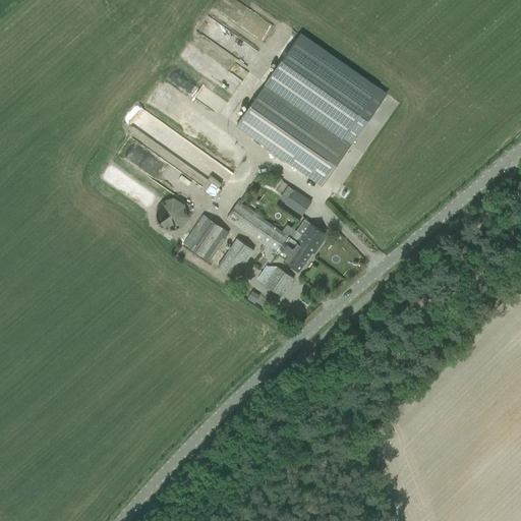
[(219,0),(215,6),(248,29),(256,16),(232,0),(219,0)]
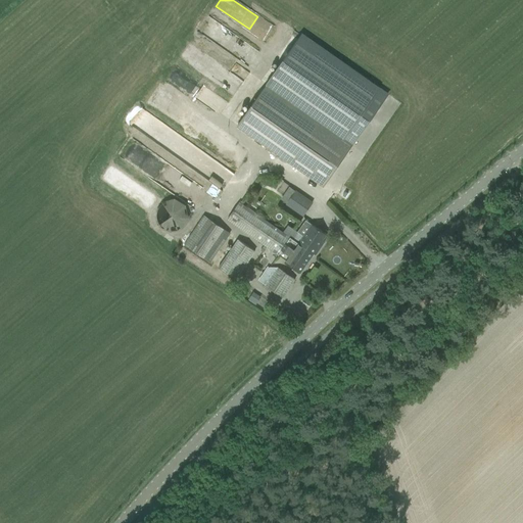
[(300,35),(267,83),(353,144),(387,95),(364,79),(300,35)]
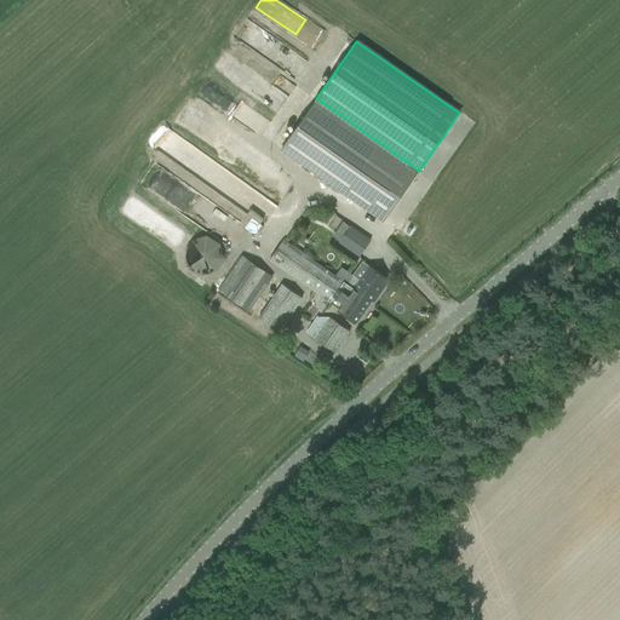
[(281,149),(384,220),(418,172),(316,102),(315,101),(281,149)]
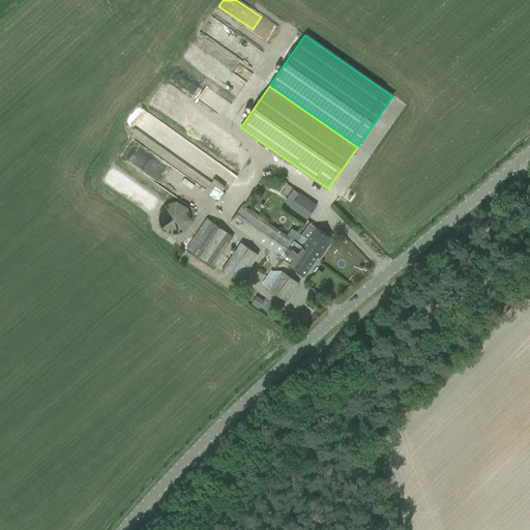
[(290,206),(307,218),(316,206),(299,194),(290,206)]
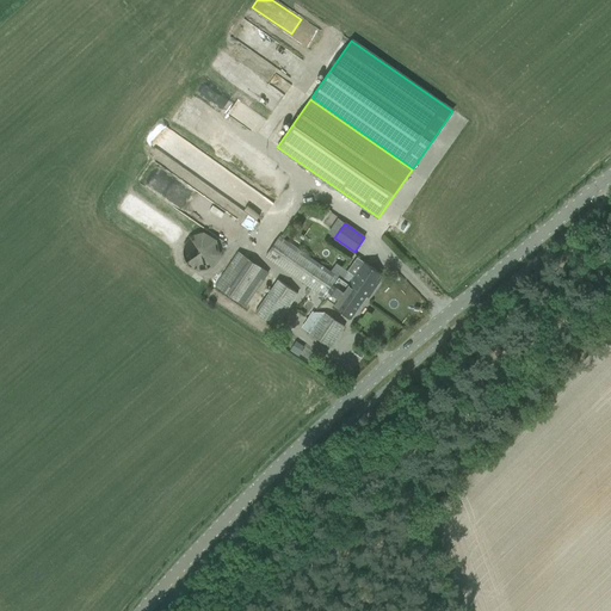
[(183,252),(184,258),(186,263),(190,266),(196,270),(201,270),(207,269),(211,266),(215,263),(217,257),(218,252),(217,246),(215,241),(211,238),(205,235),(201,234),(195,235),(190,238),(186,241),(183,247),(183,252)]
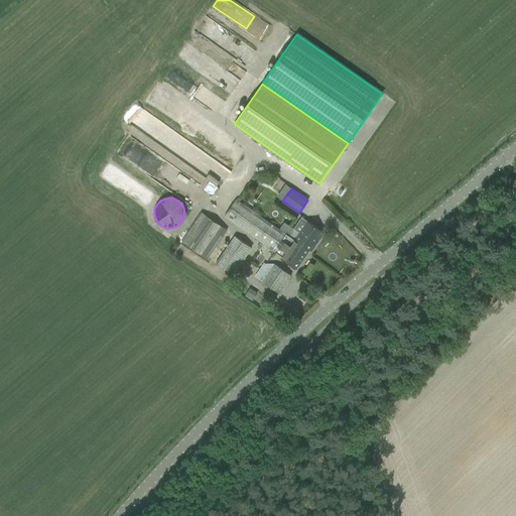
[(320,238),(318,237),(320,233),(323,232),(313,226),(307,222),(301,218),(293,229),(284,223),(279,230),(236,200),(224,217),(244,231),(274,252),(278,247),(285,252),(281,259),(295,269),(309,250),(311,252),(318,241),(320,238)]
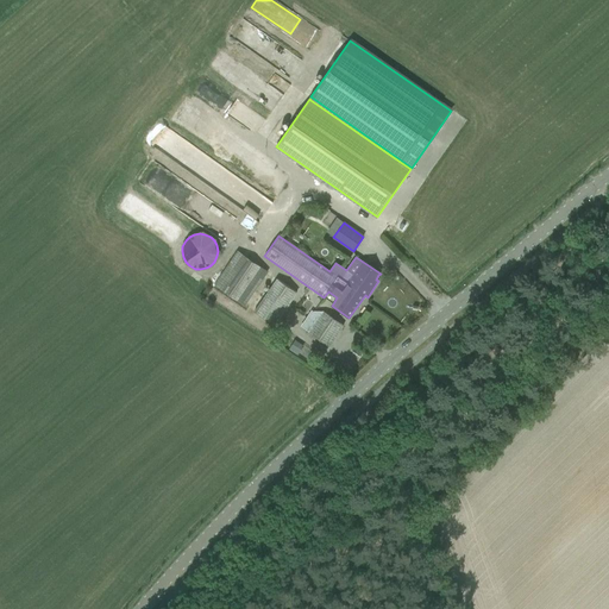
[(214,284),(244,306),(267,272),(238,251),(214,284)]
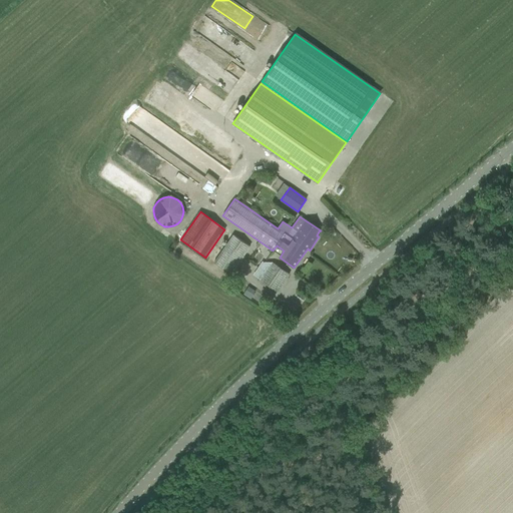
[(249,246),(233,235),(226,244),(243,257),(249,246)]
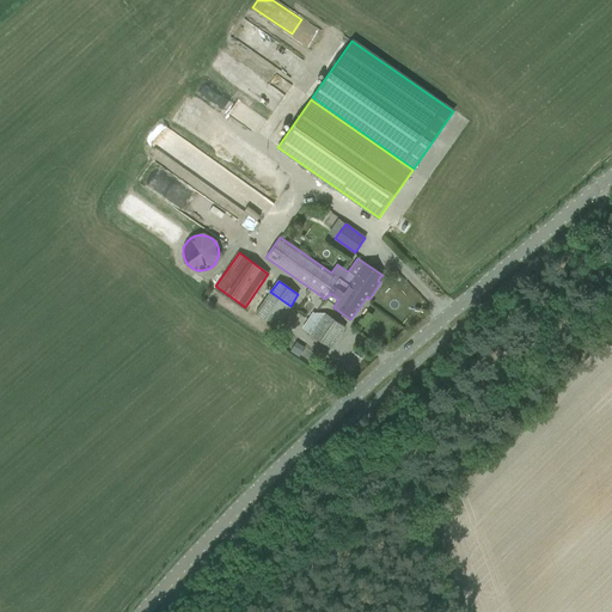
[(311,335),(320,342),(330,348),(344,328),(325,313),(311,335)]
